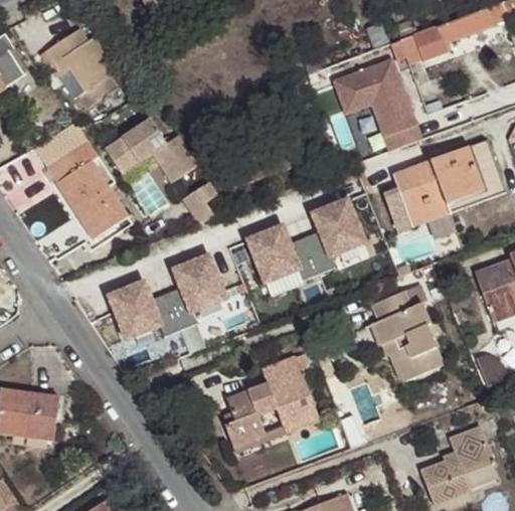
[(144,0),(149,8),(164,0),(144,0)]
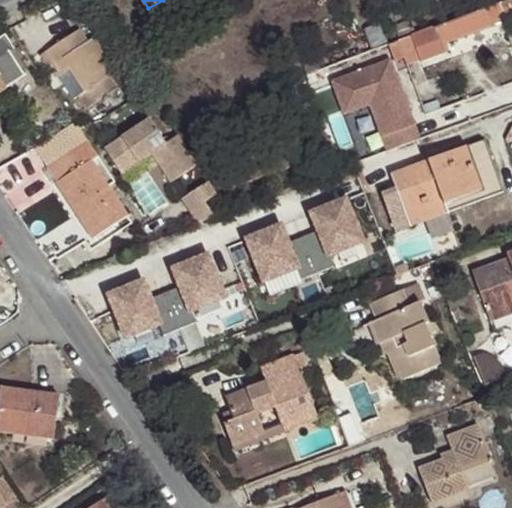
[(500,0),(484,6),(492,24),(511,16),(511,0),(500,0)]
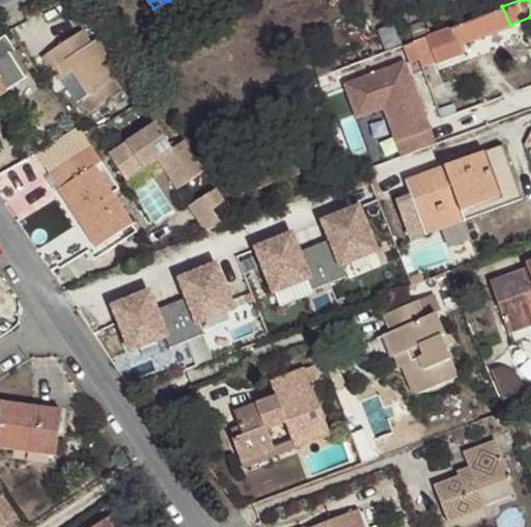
[(502,6),(427,34),(413,40),(422,63),(434,59),(437,62),(460,53),(457,45),(510,25),(502,6)]
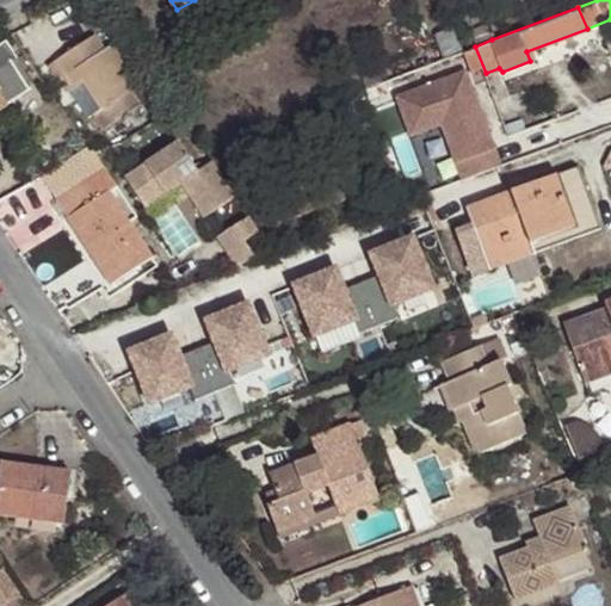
[(93,36),(59,60),(75,85),(69,90),(87,116),(92,113),(102,125),(141,101),(131,90),(140,81),(113,43),(105,49),(93,36)]
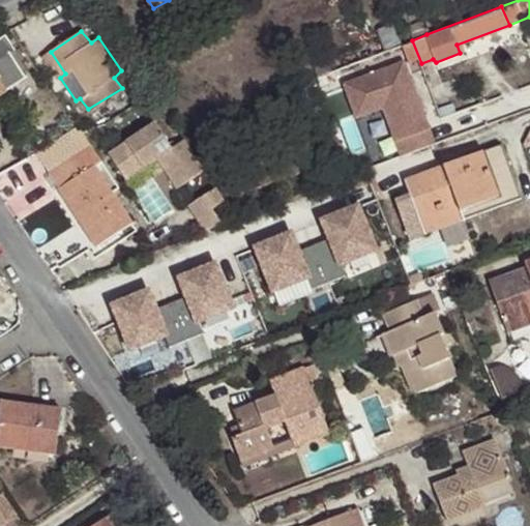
[(0,93),(26,77),(0,38),(0,93)]
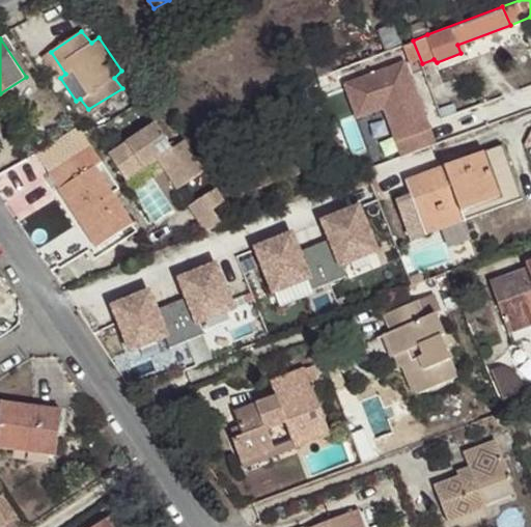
[(51,52),(43,58),(57,80),(60,78),(65,74),(51,52)]
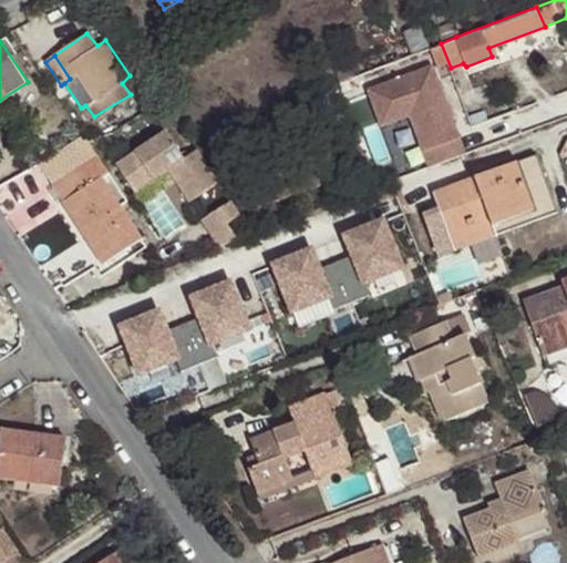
[(433,65),(368,89),(380,123),(408,113),(426,167),(464,154),(433,65)]
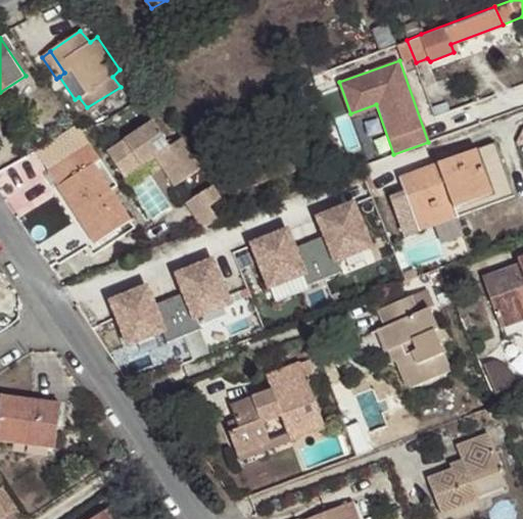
[(171,187),(201,167),(178,130),(164,139),(148,114),(102,144),(112,160),(121,155),(127,164),(146,151),(150,147),(151,147),(158,158),(153,161),(171,187)]
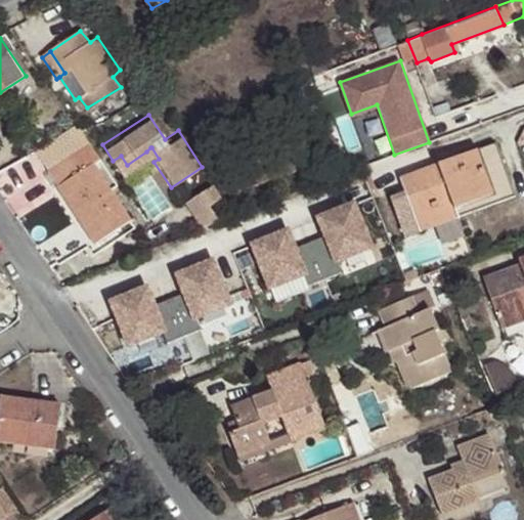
[(489,189),(509,182),(494,143),(400,179),(419,229),(456,216),(452,204),(466,198),(468,204),(490,193),(489,189)]
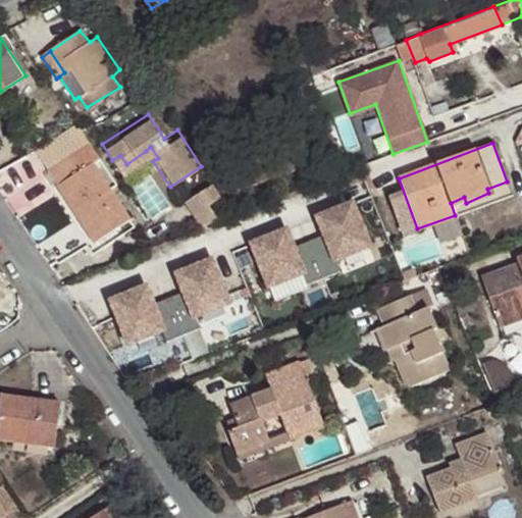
[(99,158),(90,145),(48,172),(94,241),(129,218),(92,162),(99,158)]
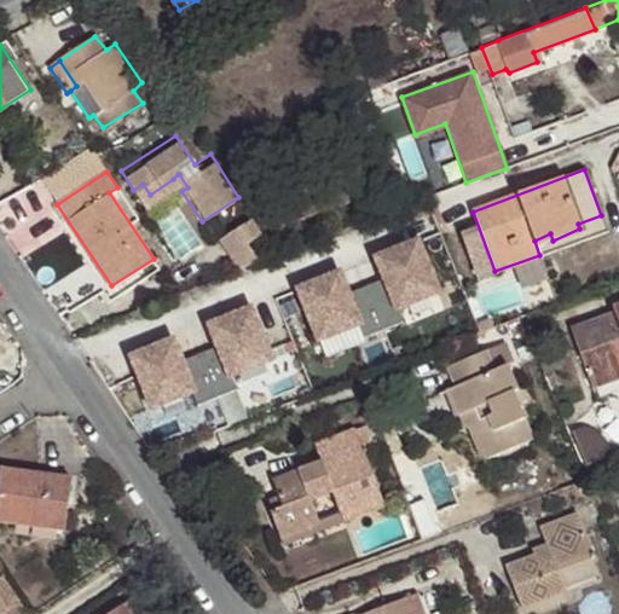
[(173,179),(181,191),(187,187),(179,174),(178,174),(173,179)]
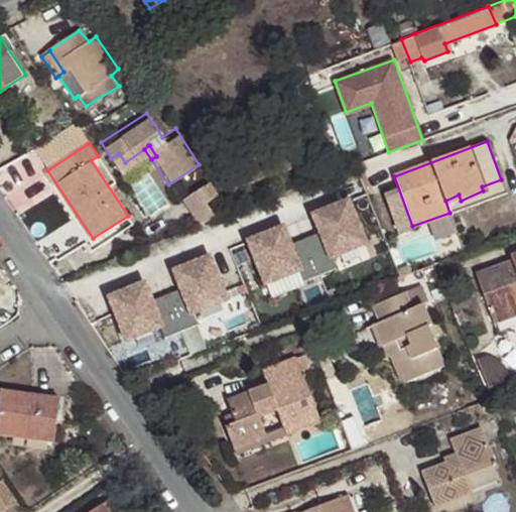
[(117,167),(125,162),(119,153),(111,158),(117,167)]
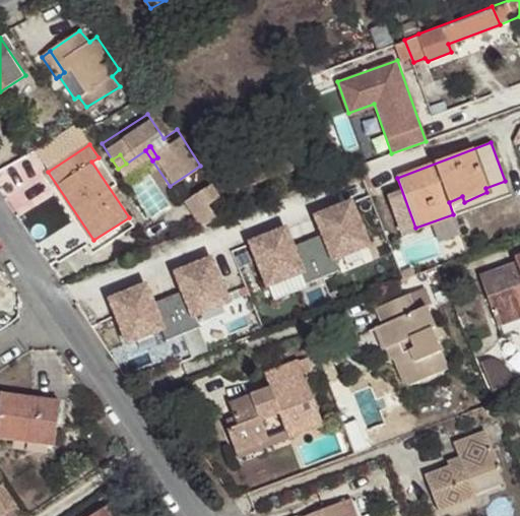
[(157,170),(136,179),(151,212),(173,202),(157,170)]
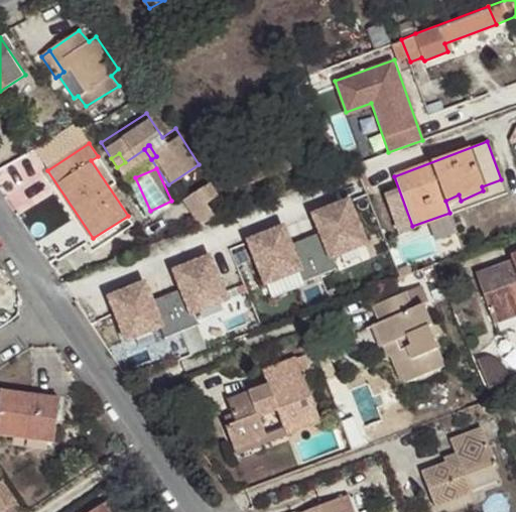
[(506,192),(501,179),(482,186),(483,190),(461,201),(459,195),(445,201),(449,213),(506,192)]
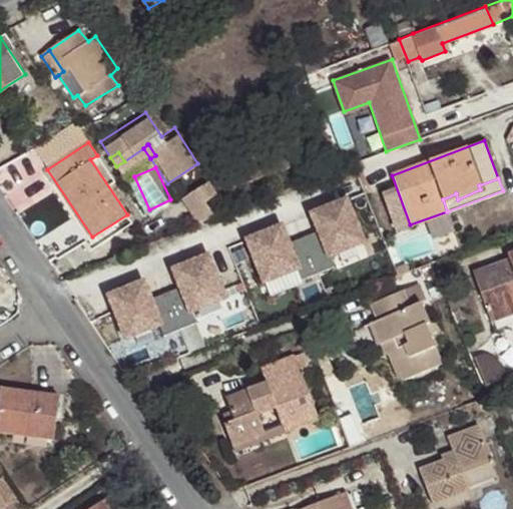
[(217,192),(209,179),(183,197),(199,221),(214,215),(205,201),(217,192)]
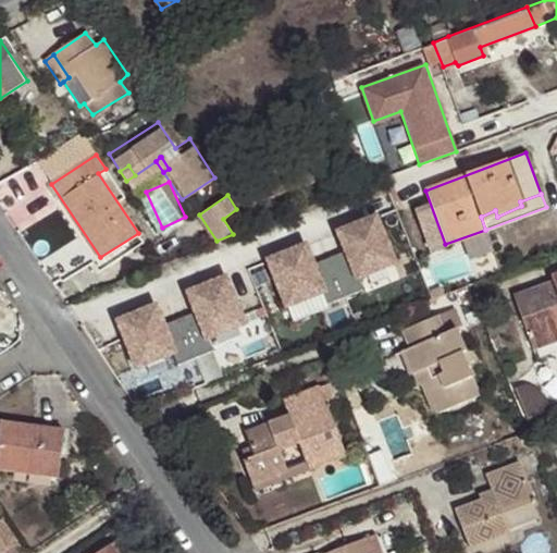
[(380,218),(342,232),(349,250),(356,267),(393,253),(380,218)]
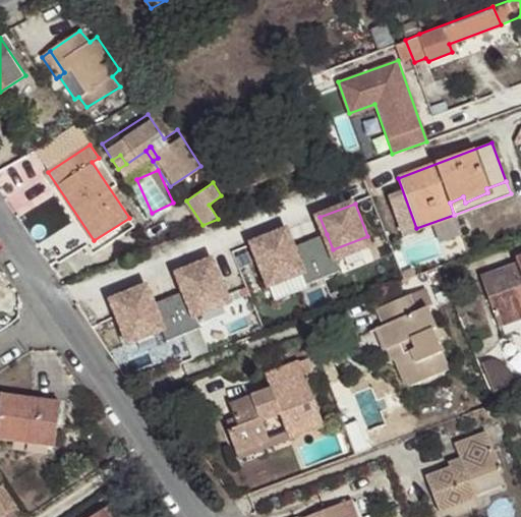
[(284,229),(249,243),(262,275),(297,262),(291,247),(284,229)]
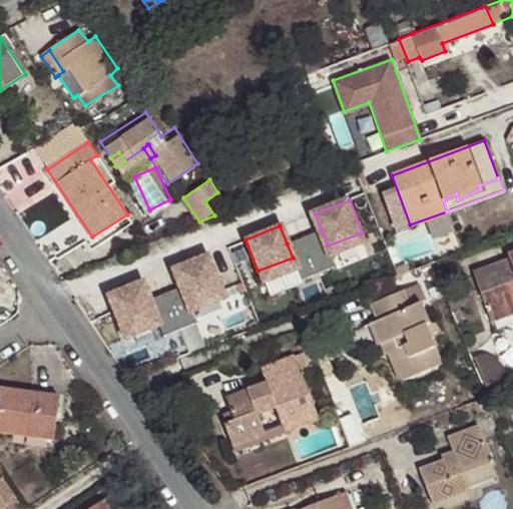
[(322,230),(287,243),(293,258),(299,272),(332,259),(328,245),(322,230)]
